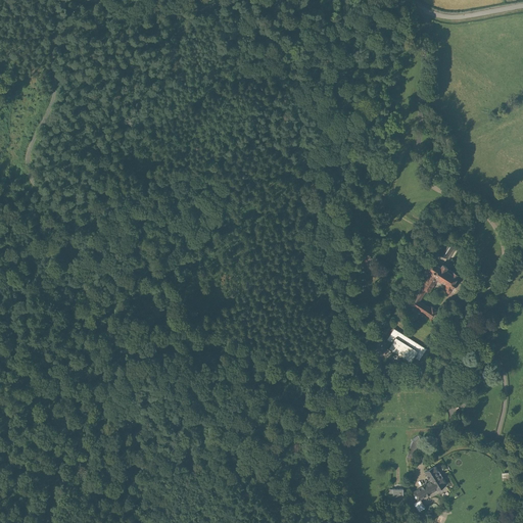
[(409,303),(431,318),(436,310),(421,299),(426,291),(429,292),(434,284),(448,293),(459,279),(456,278),(459,273),(447,265),(460,247),(449,241),(439,257),(442,259),(439,265),(432,260),(427,268),(431,271),(409,303)]
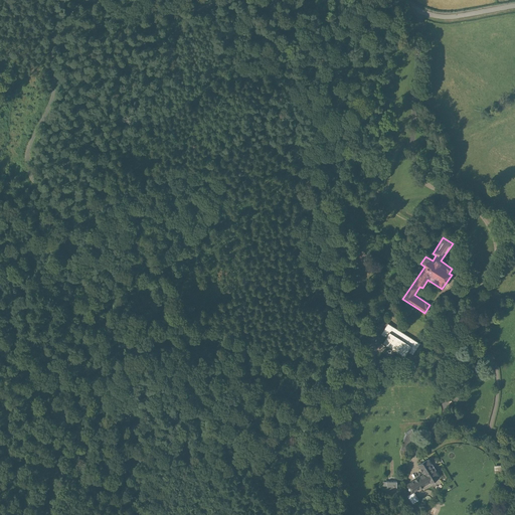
[(54,240),(56,248),(62,246),(60,238),(54,240)]
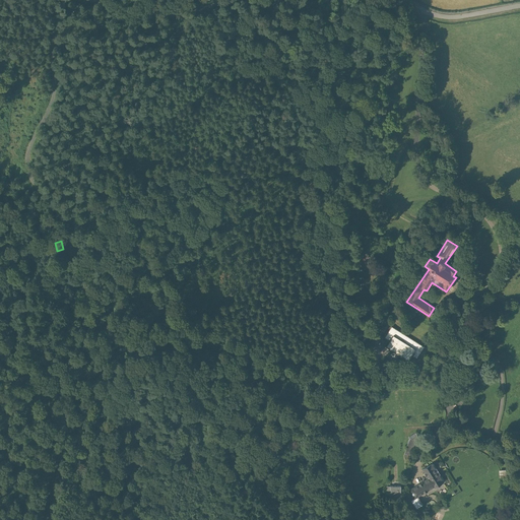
[(424,347),(391,326),(385,337),(390,340),(386,346),(408,361),(411,355),(416,359),(424,347)]
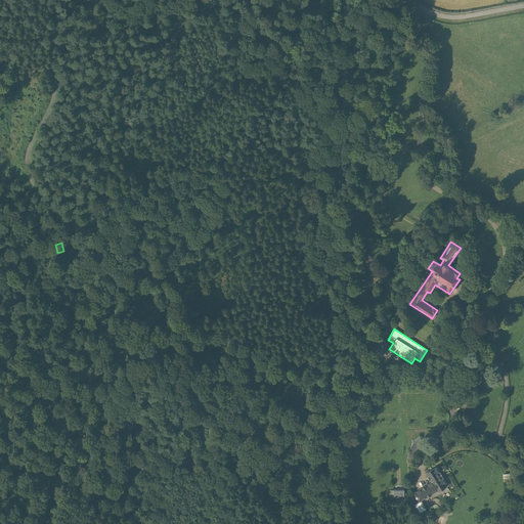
[(409,456),(418,459),(423,450),(429,446),(439,442),(439,436),(425,434),(415,440),(409,456)]
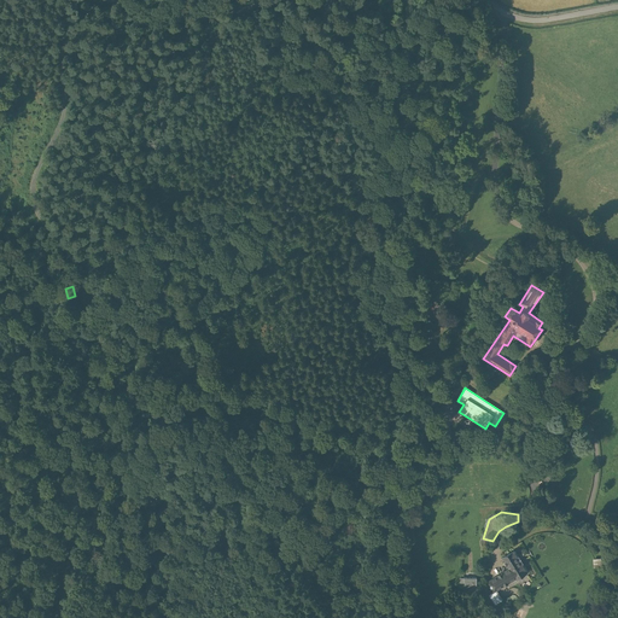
[(487,584),(493,596),(526,576),(511,552),(502,559),(509,571),(487,584)]
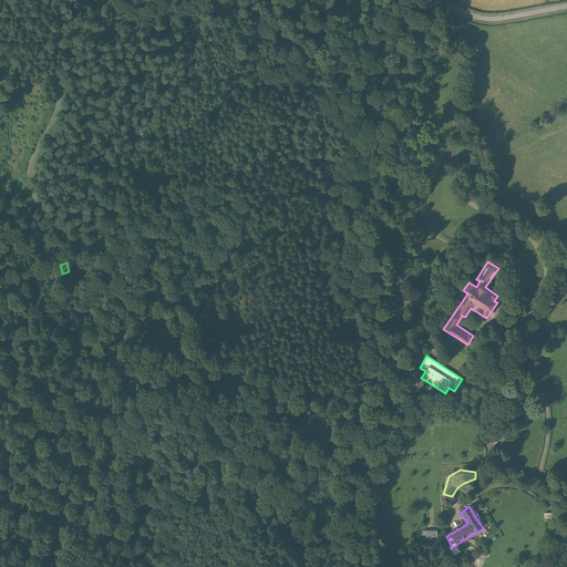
[(436,533),(425,532),(426,540),(437,542),(436,533)]
